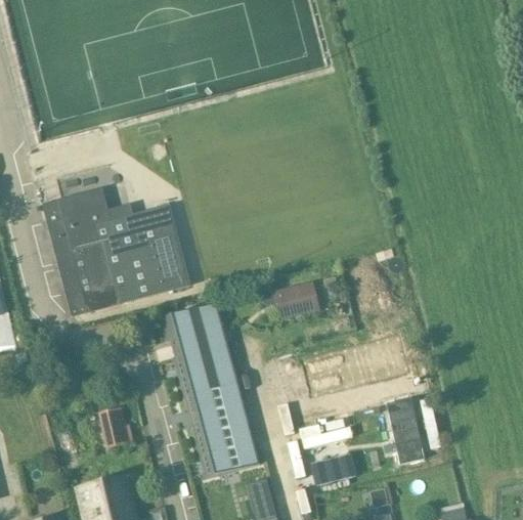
[(57,200),(45,203),(42,204),(45,215),(72,315),(75,314),(125,301),(188,285),(167,205),(131,215),(119,218),(109,220),(105,210),(100,188),(57,200)]
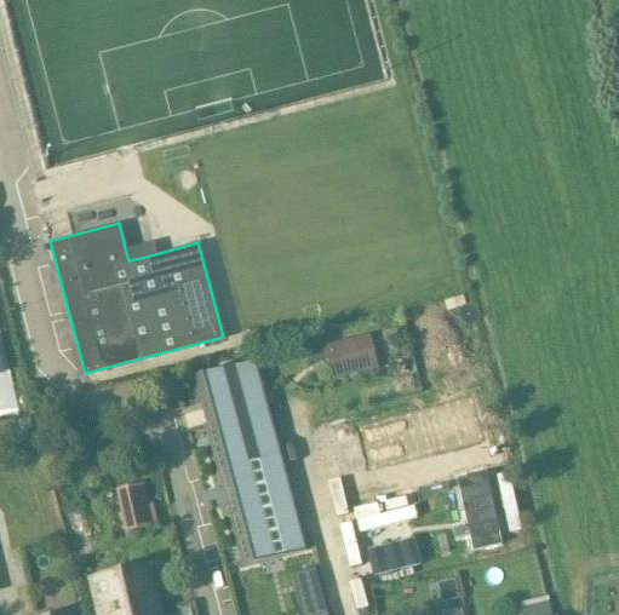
[(0,314),(0,385),(17,380),(0,314)]
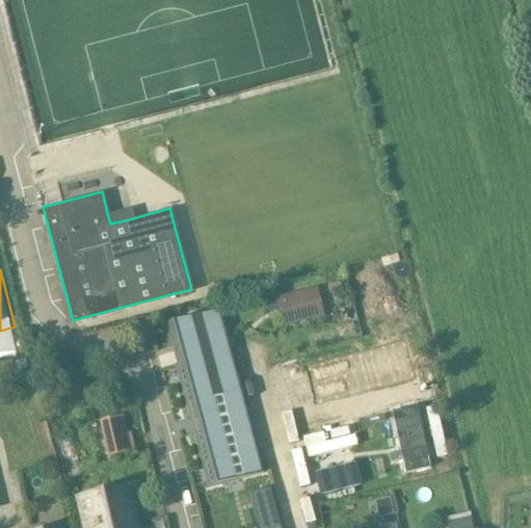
[(276,295),(284,321),(321,312),(314,286),(276,295)]
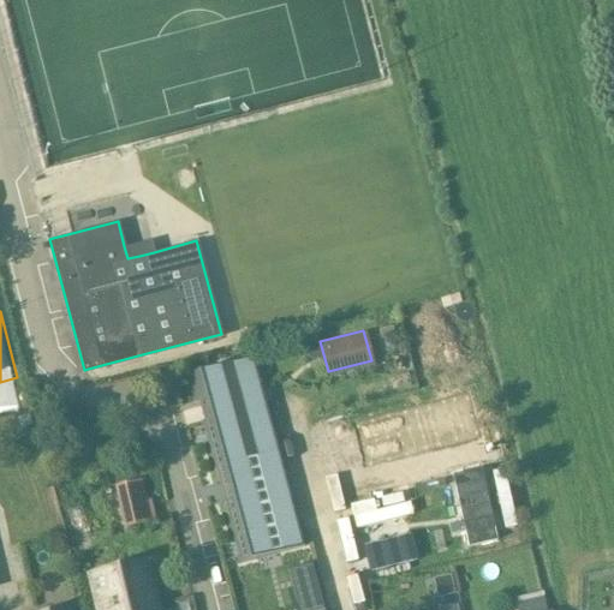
[(185,372),(215,483),(237,561),(304,542),(252,354),(185,372)]
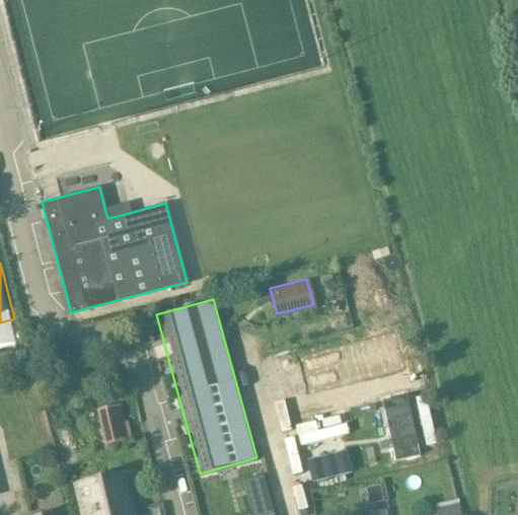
[(397,369),(386,326),(291,352),(301,393),(397,369)]
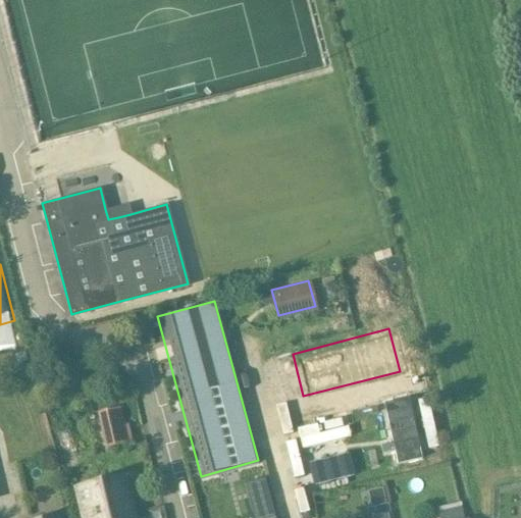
[(394,441),(383,444),(385,451),(396,448),(399,461),(422,456),(409,396),(385,401),(394,441)]
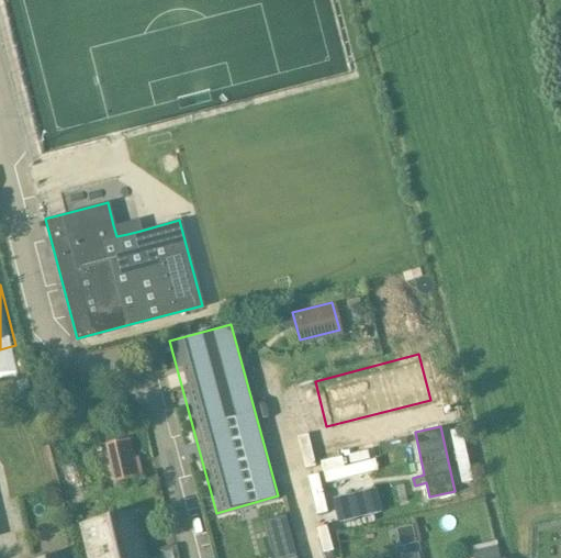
[(130,436),(104,442),(113,480),(143,475),(138,455),(134,456),(130,436)]
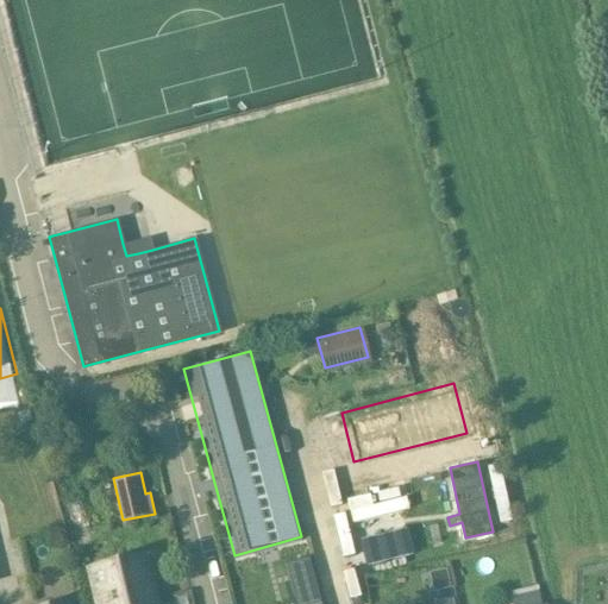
[(157,603),(155,595),(145,552),(86,566),(95,603),(157,603)]
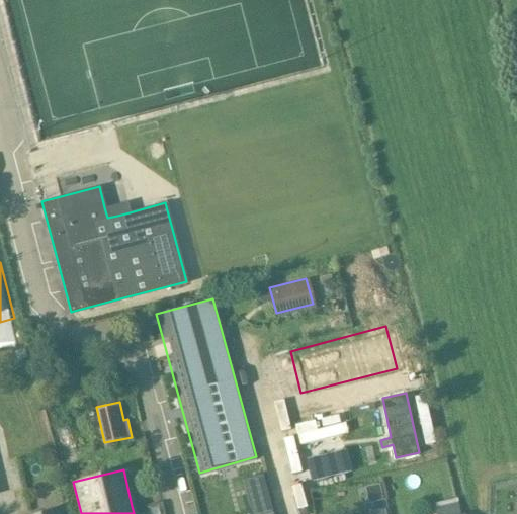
[(243,477),(253,513),(260,513),(273,511),(263,472),(243,477)]
